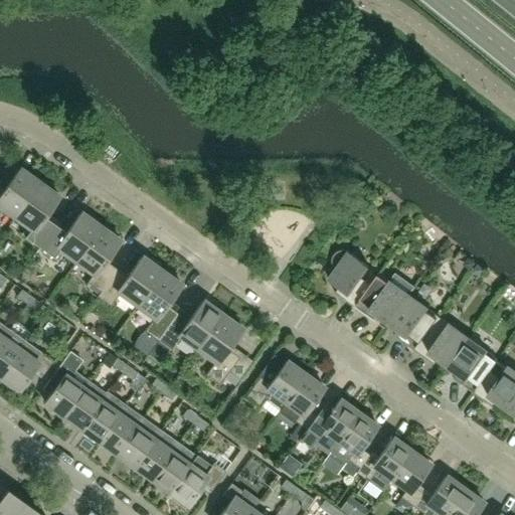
[(15,217),(41,181),(26,171),(24,173),(19,169),(1,195),(0,193),(0,211),(2,208),(15,217)]
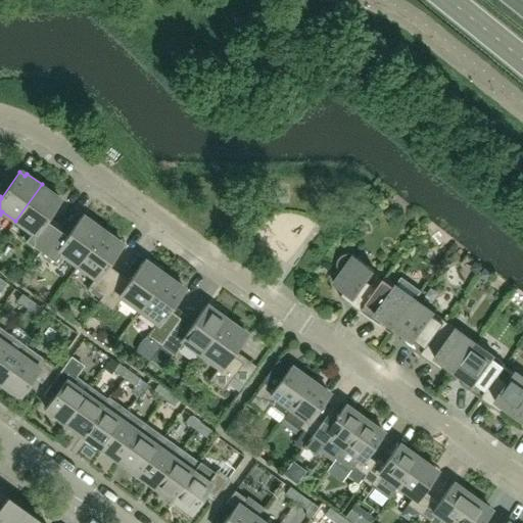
[(46,222),(60,201),(55,197),(57,195),(42,184),(15,221),(28,230),(21,238),(40,251),(56,229),(46,222)]
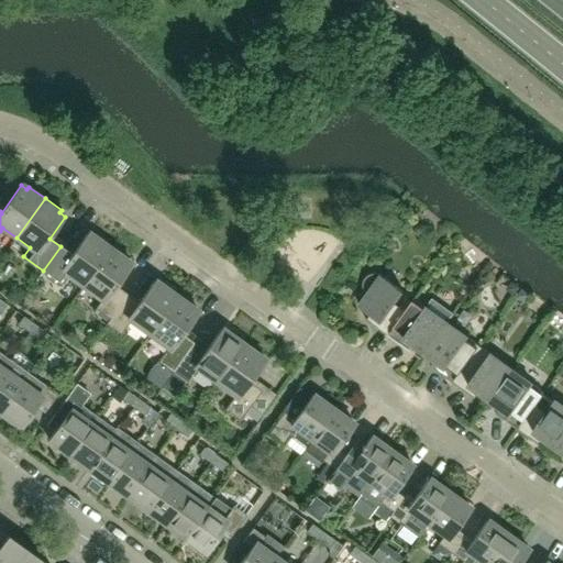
[(81,288),(112,246),(96,234),(94,238),(88,233),(73,255),(61,246),(43,271),(63,286),(68,279),(81,288)]
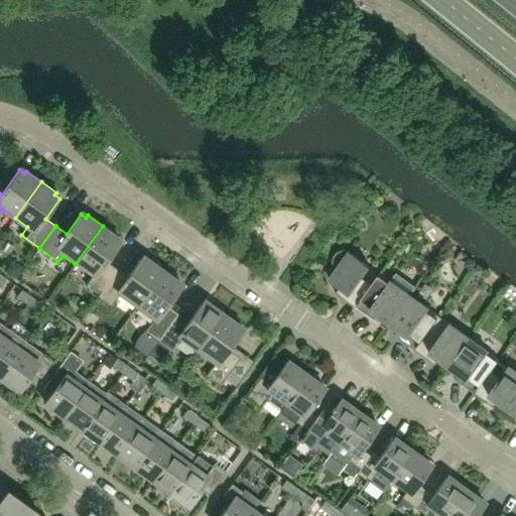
[(107,263),(121,243),(116,239),(118,237),(103,226),(75,264),(92,277),(88,283),(101,292),(117,270),(107,263)]
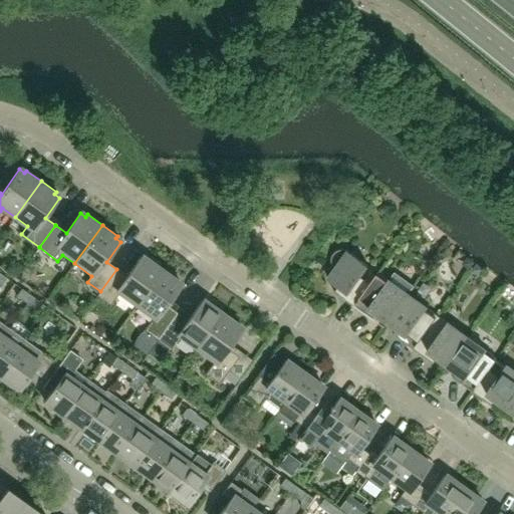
[(368,266),(348,252),(347,251),(345,250),(343,249),(340,250),(339,250),(337,251),(335,252),(334,253),(333,255),(332,257),(331,259),(331,262),(332,263),(333,265),(334,267),(336,269),(328,279),(338,287),(334,292),(354,307),(370,285),(360,277),(368,266)]
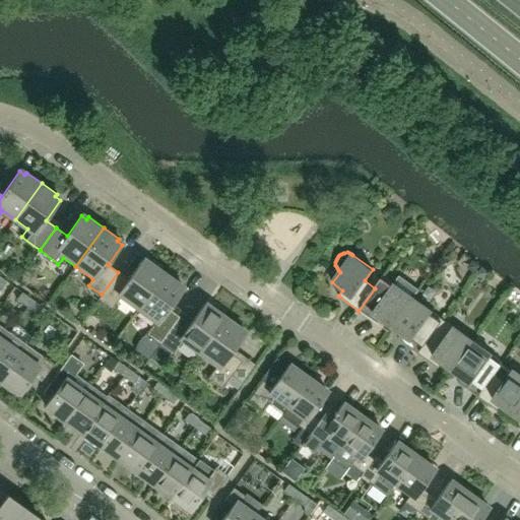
[(141,306),(166,272),(150,261),(148,263),(143,259),(129,279),(118,272),(102,295),(98,300),(112,310),(123,293),(141,306)]
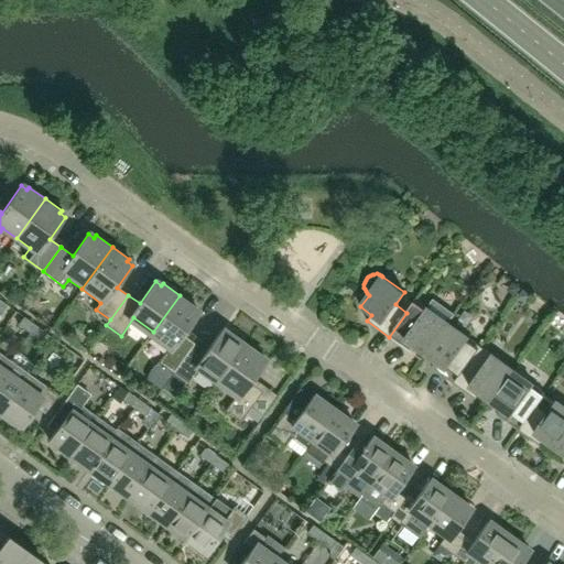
[(513,282),(509,288),(510,292),(514,295),(520,286),(513,282)]
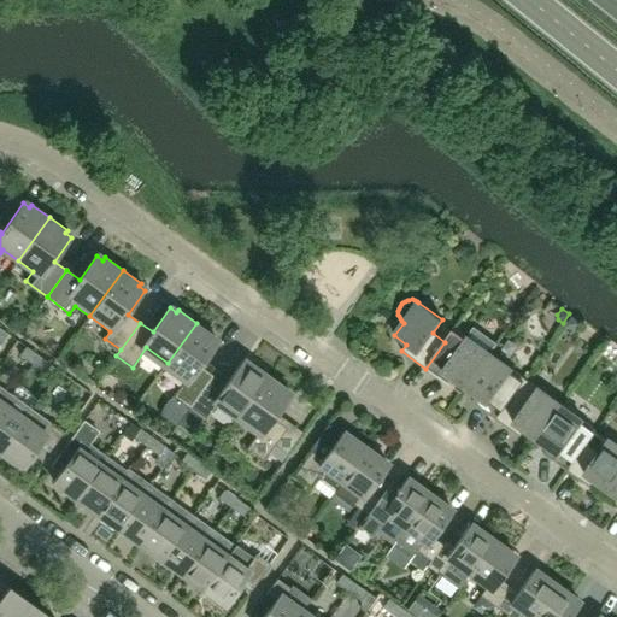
[(571,315),(565,324),(570,328),(575,327),(580,321),(571,315)]
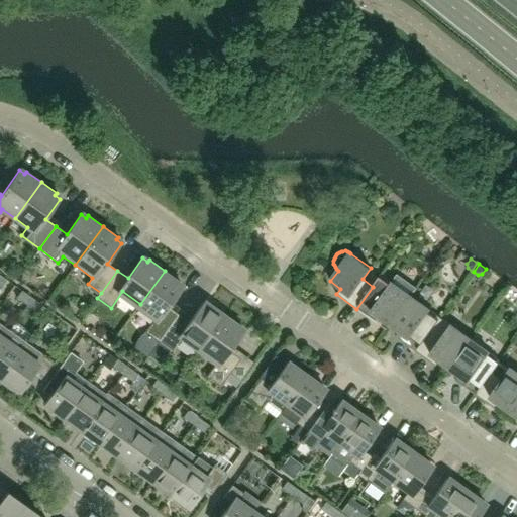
[(169,307),(183,287),(178,284),(179,281),(165,271),(140,304),(158,316),(145,332),(159,342),(179,315),(169,307)]
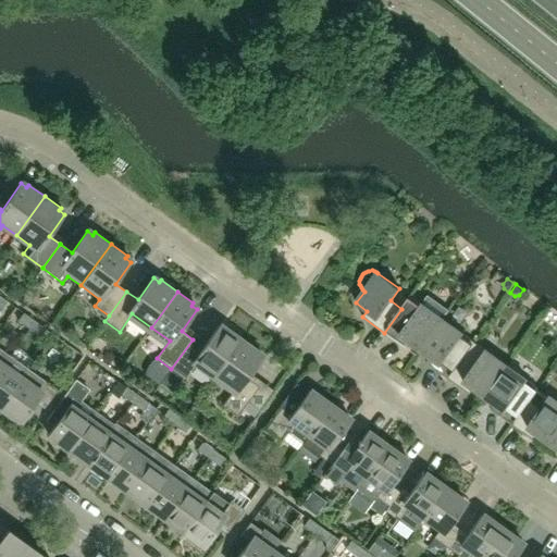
[(420,349),(443,319),(449,310),(428,296),(422,305),(410,296),(401,309),(384,333),(406,348),(410,343),(420,349)]
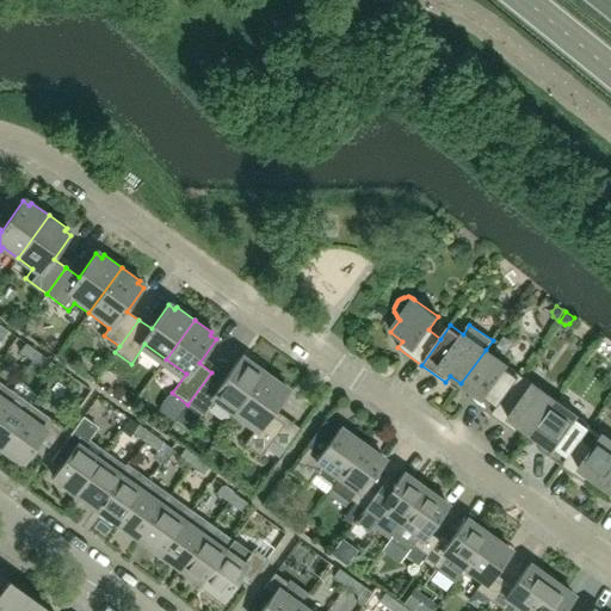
[(559,346),(569,335),(559,325),(548,337),(559,346)]
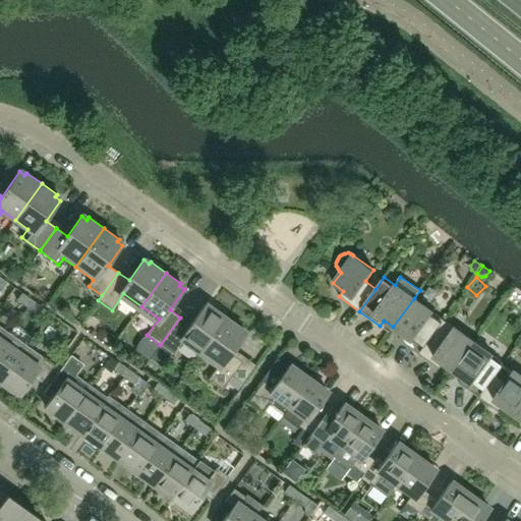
[(26,308),(32,300),(21,293),(16,300),(26,308)]
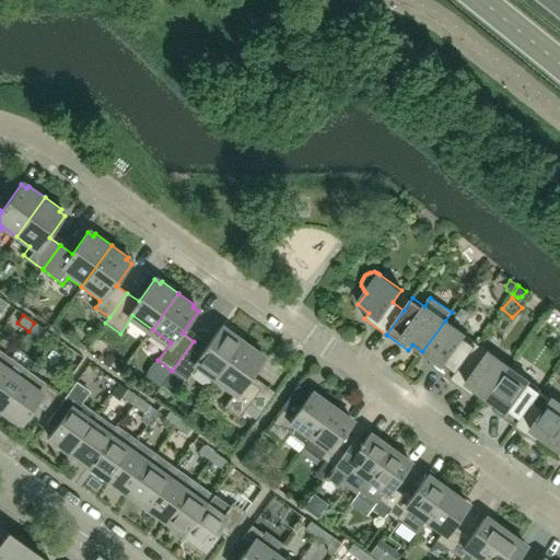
[(451,381),(477,345),(445,321),(422,351),(433,359),(429,365),(451,381)]
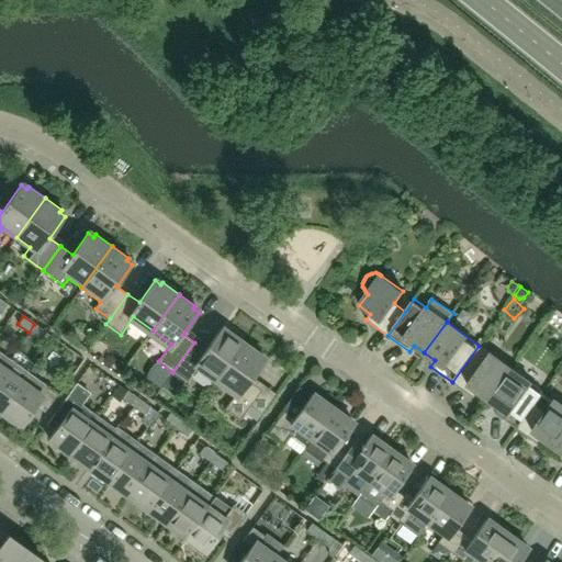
[(46,333),(34,324),(29,333),(40,340),(46,333)]
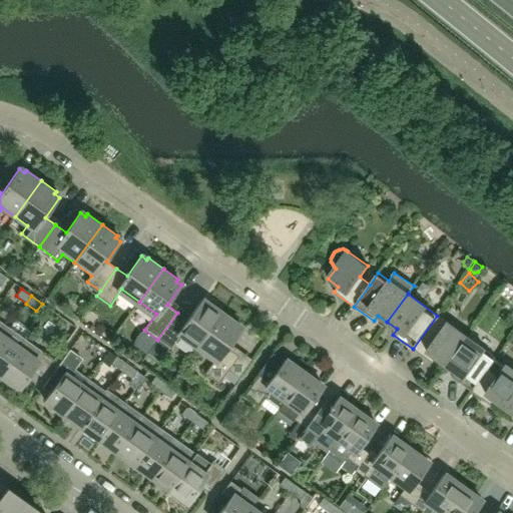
[(199,345),(223,312),(209,302),(207,304),(202,300),(187,320),(177,313),(157,340),(170,349),(182,333),(199,345)]
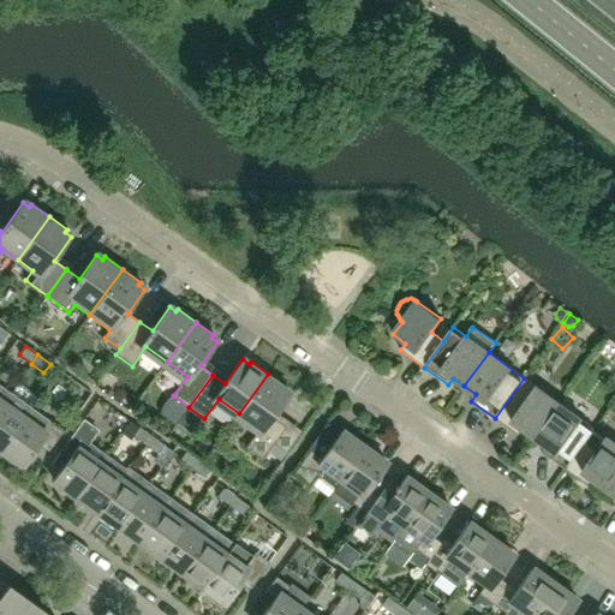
[(291,394),(285,389),(286,387),(268,374),(239,413),(260,429),(246,448),(262,460),(267,453),(280,461),(286,453),(273,445),(290,422),(276,413),(291,394)]
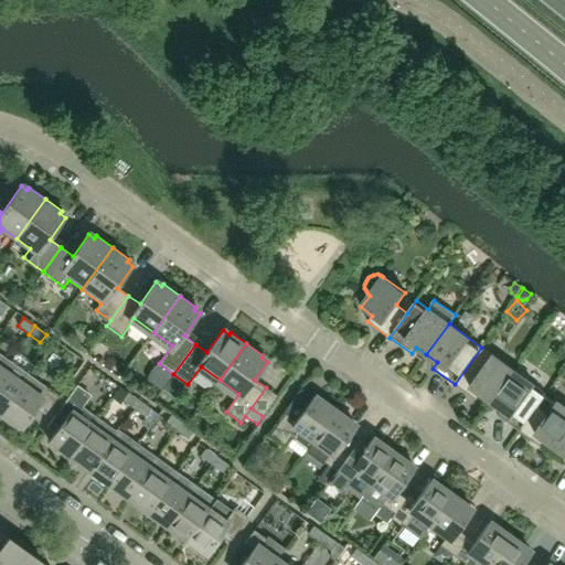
[(491,402),(514,371),(481,348),(455,384),(477,401),(481,394),(491,402)]
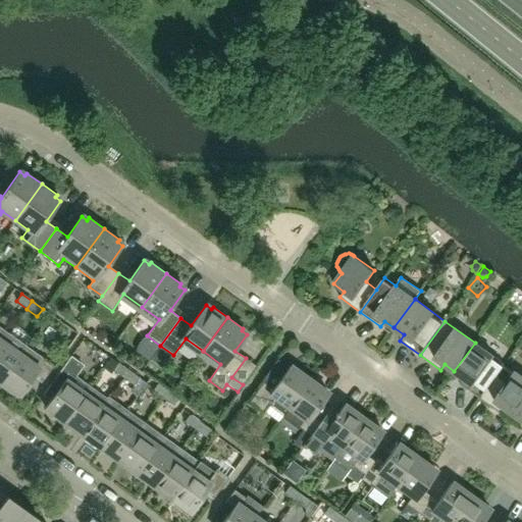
[(0,346),(8,333),(0,327),(0,346)]
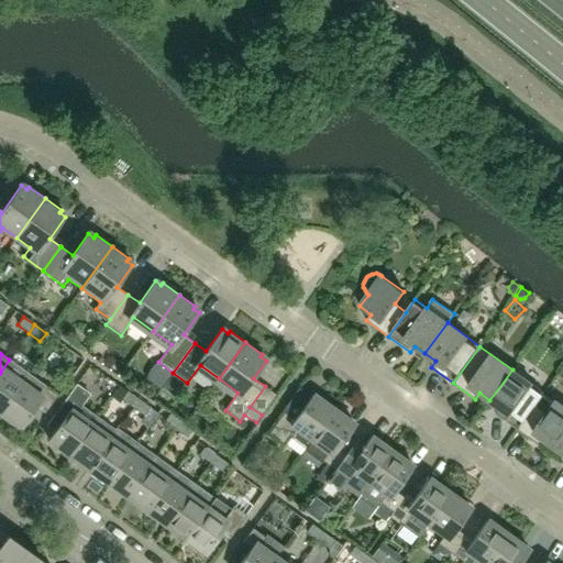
[(0,412),(0,414),(29,374),(9,360),(0,373),(0,412)]
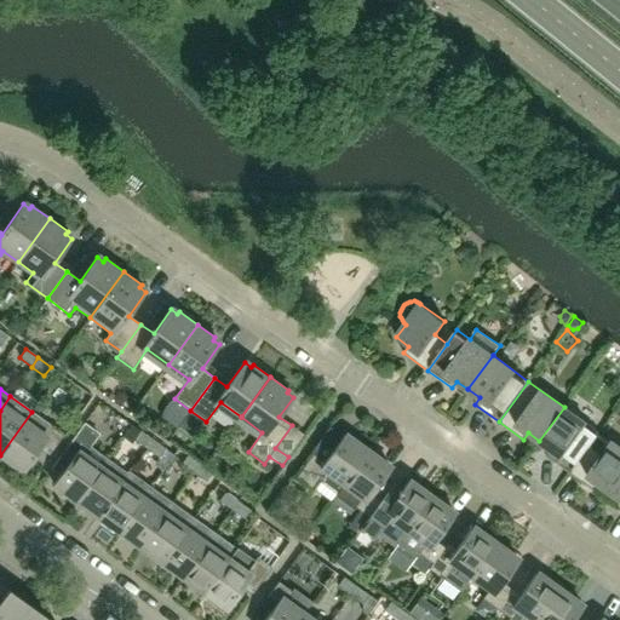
[(598,434),(600,432),(564,407),(539,441),(550,448),(545,455),(570,474),(589,447),(590,447),(598,434)]
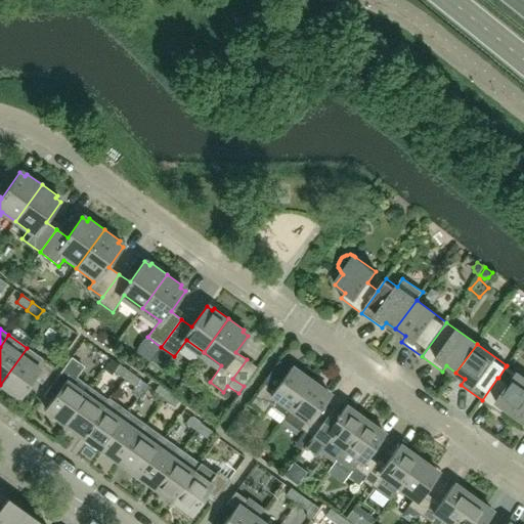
[(19,399),(36,376),(44,382),(53,368),(41,359),(42,359),(27,348),(0,385),(19,399)]
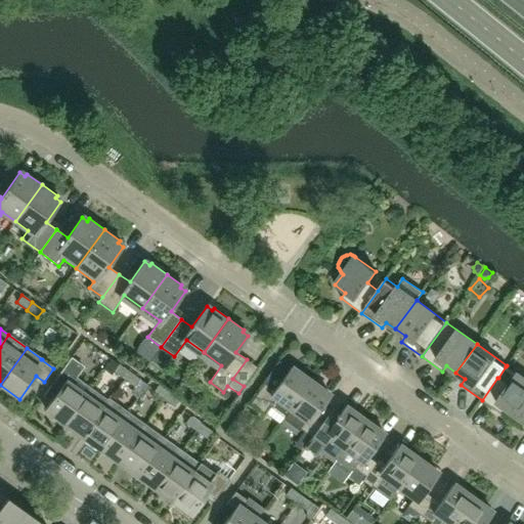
[(83,366),(71,357),(43,396),(51,401),(45,409),(64,424),(90,388),(76,377),(83,366)]
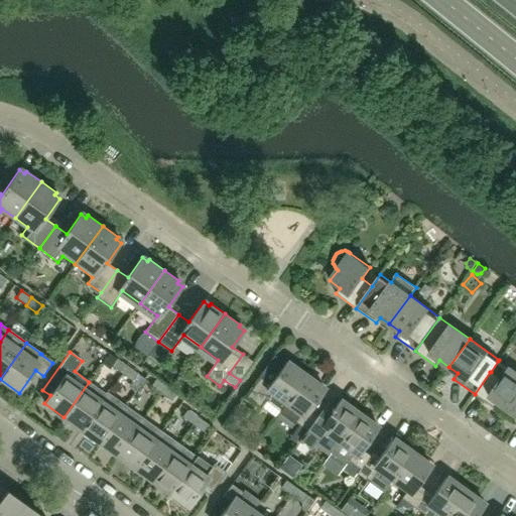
[(112,366),(122,374),(127,367),(117,359),(112,366)]
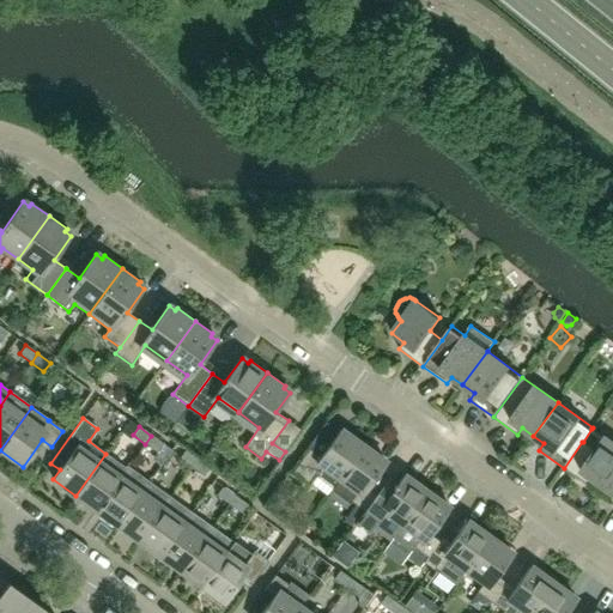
[(604,486),(612,473),(612,442),(605,436),(604,438),(592,429),(583,442),(582,442),(564,468),(588,485),(593,478),(604,486)]
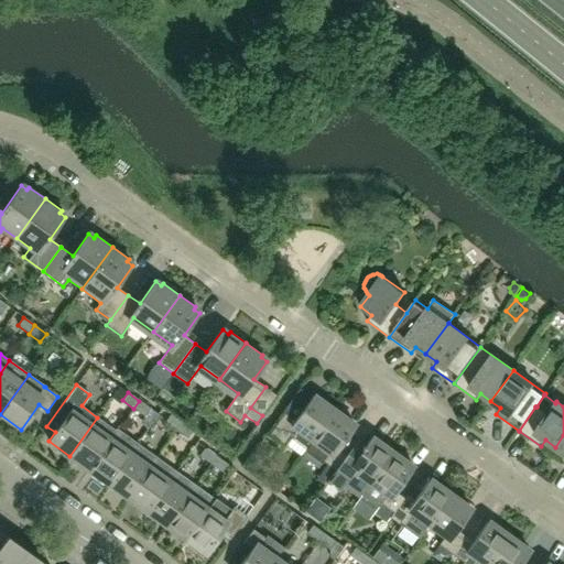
[(306,449),(334,411),(313,396),(295,420),(284,412),(268,434),(284,446),(290,438),(305,449),(306,449)]
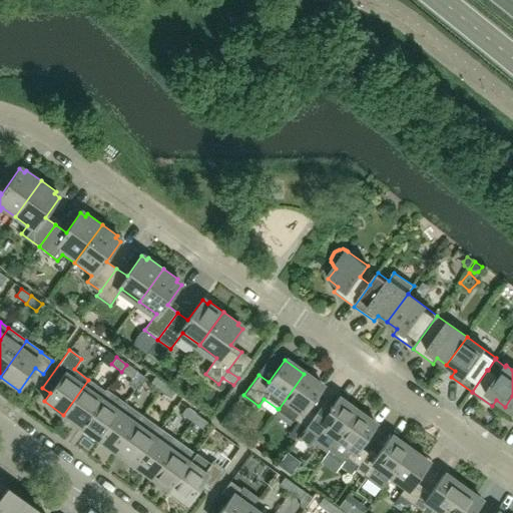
[(136,372),(126,365),(121,372),(131,379),(136,372)]
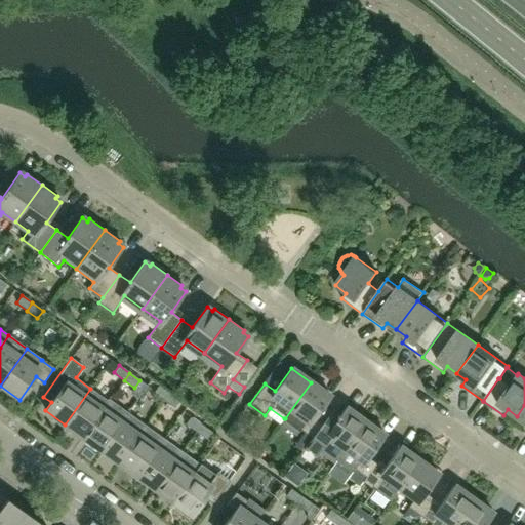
[(321,425),(314,419),(330,396),(311,382),(285,418),(284,418),(282,420),(298,432),(300,429),(312,438),(321,425)]
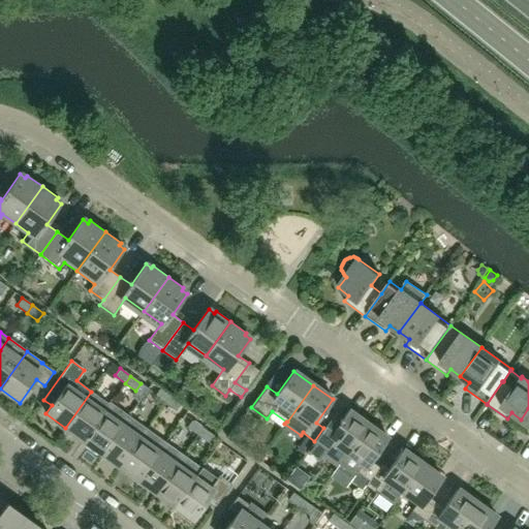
[(154,396),(165,404),(170,397),(160,389),(154,396)]
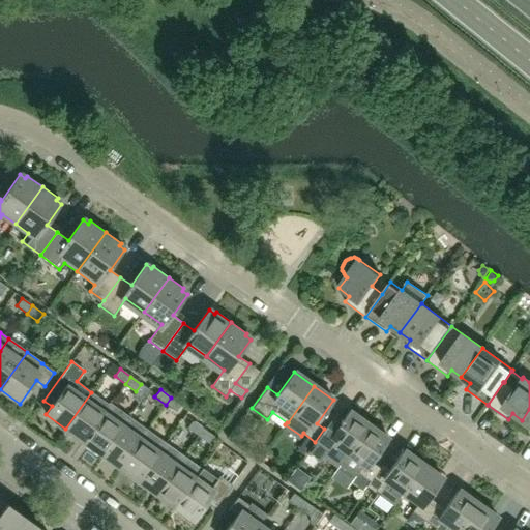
[(84,442),(111,403),(110,402),(108,405),(91,392),(65,429),(84,442)]
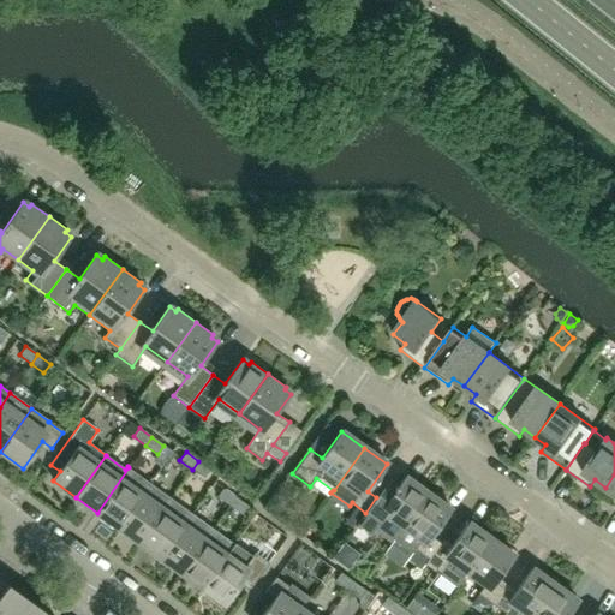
[(210,470),(198,461),(192,470),(204,478),(210,470)]
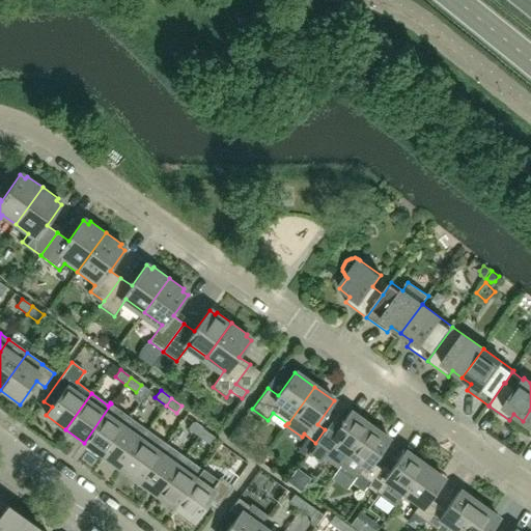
[(102,455),(130,417),(111,403),(84,443),(102,455)]
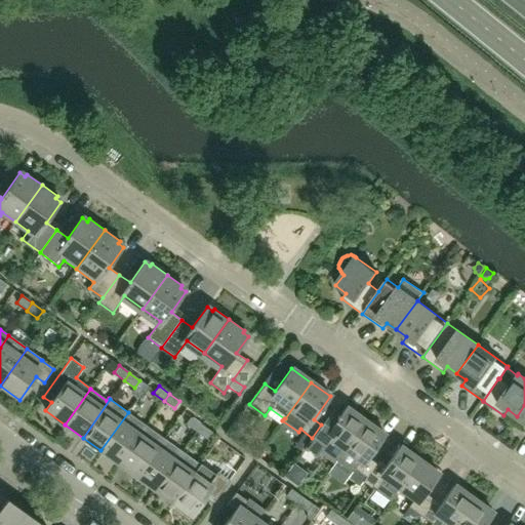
[(346,407),(339,414),(332,409),(321,425),(312,438),(305,447),(317,456),(322,449),(337,460),(365,421),(346,407)]
